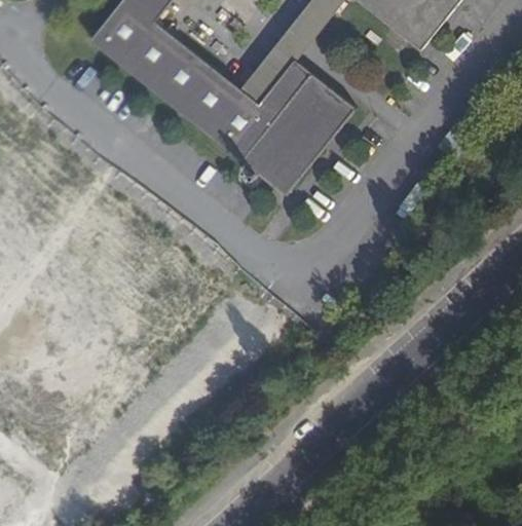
[(120,0),(89,40),(285,195),(355,108),(293,60),(258,104),(250,114),(203,78),(213,68),(154,21),(170,0),(120,0)]
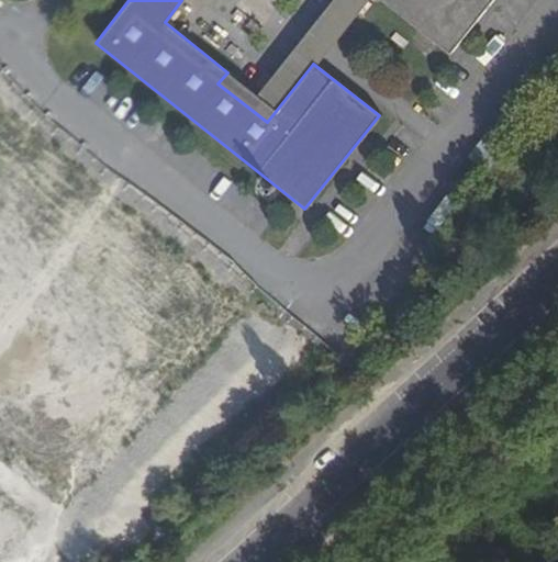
[(380,0),(448,54),(490,0),(380,0)]
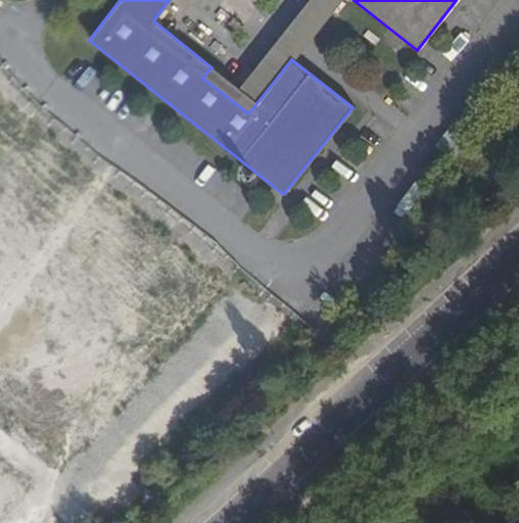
[(256,103),(211,67),(202,78),(248,113),(256,103)]
